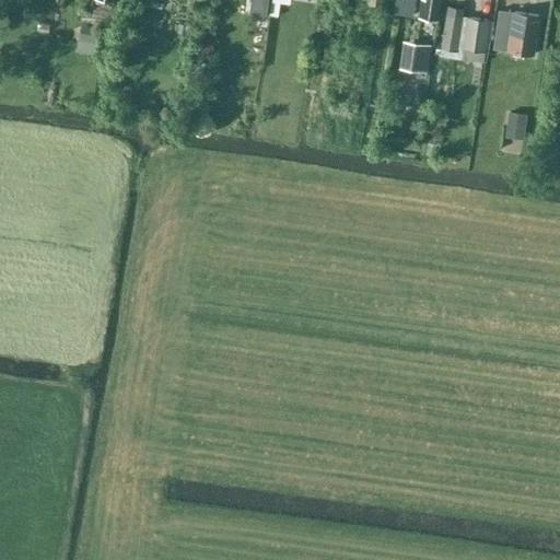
[(270,0),(251,0),(249,13),(269,16),(270,0)]
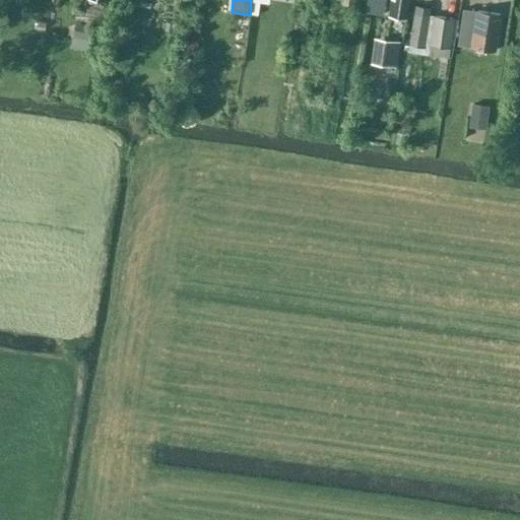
[(368,0),(366,12),(384,15),(386,0),(368,0)]
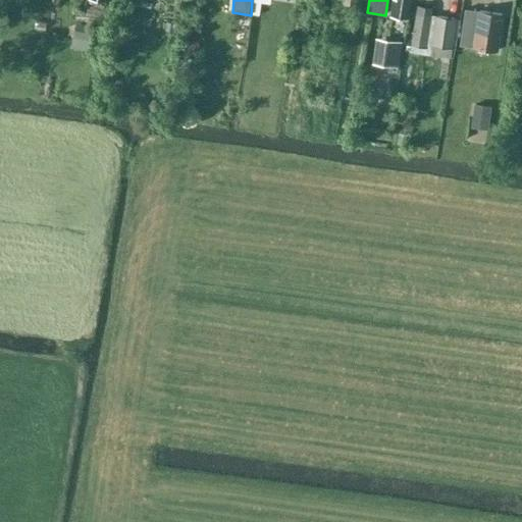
[(394,0),(392,16),(411,19),(413,0),(394,0)]
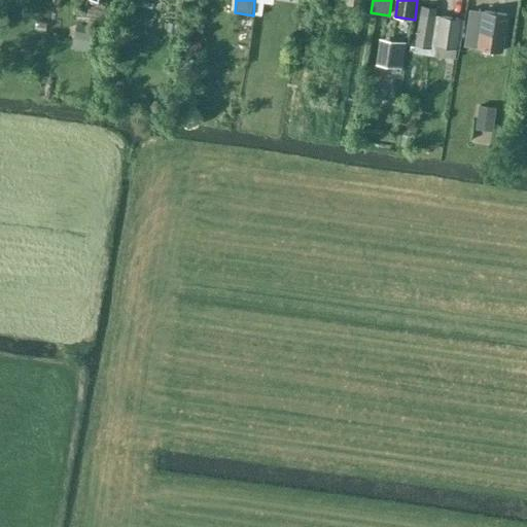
[(430,47),(436,7),(421,5),(415,45),(430,47)]
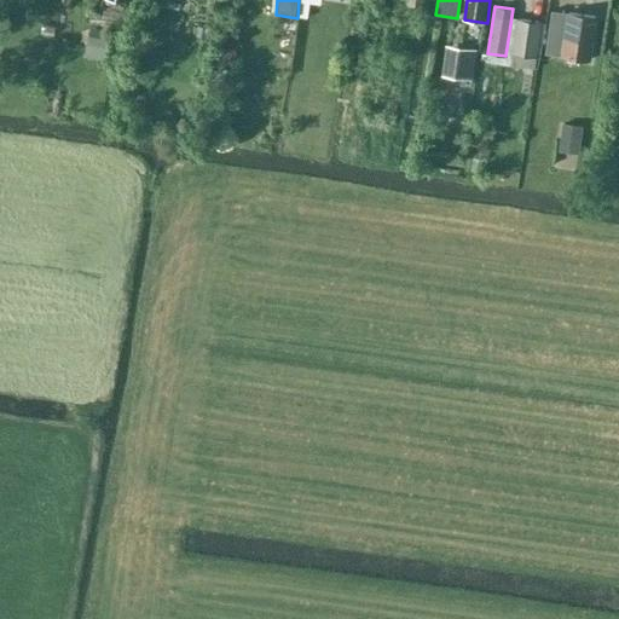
[(551,10),(545,55),(563,57),(570,12),(551,10)]
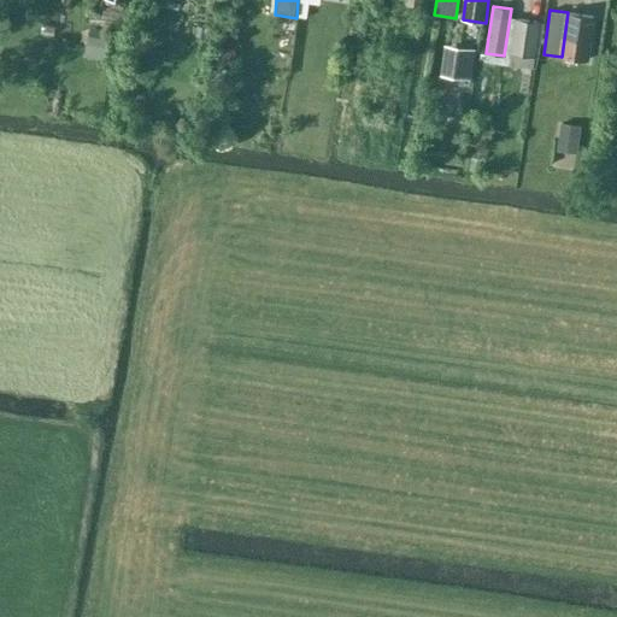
[(562,57),(591,60),(597,16),(568,12),(562,57)]
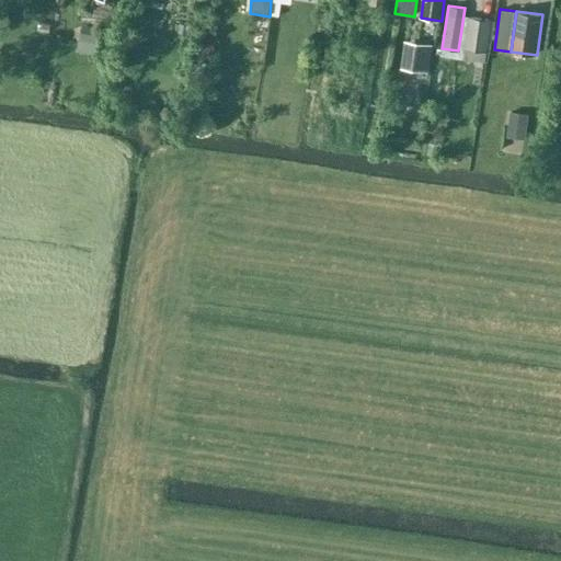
[(485,52),(490,21),(469,19),(465,48),(485,52)]
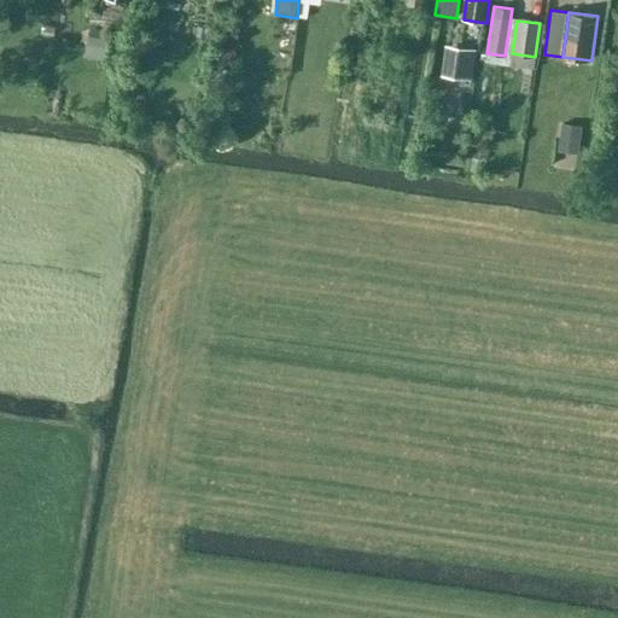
[(476,50),(445,45),(441,76),(471,81),(476,50)]
